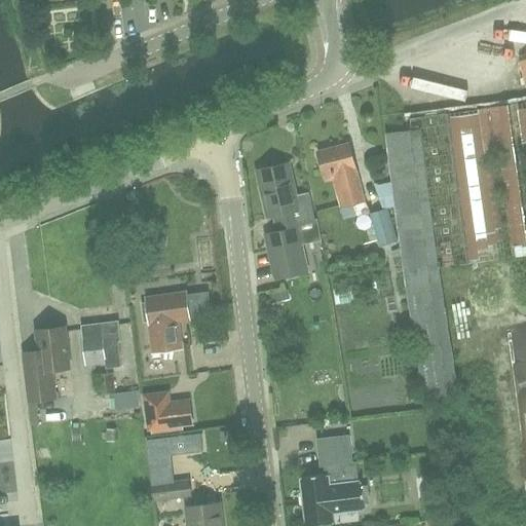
[(396,207),(406,274),(400,275),(401,276),(398,276),(399,285),(402,284),(402,286),(407,285),(414,328),(424,399),(460,393),(449,320),(441,267),(509,257),(494,157),(498,157),(512,257),(525,255),(525,102),(410,118),(412,129),(386,134),(392,182),(375,186),(384,210),(370,214),(380,247),(399,241),(388,209),(396,207)]
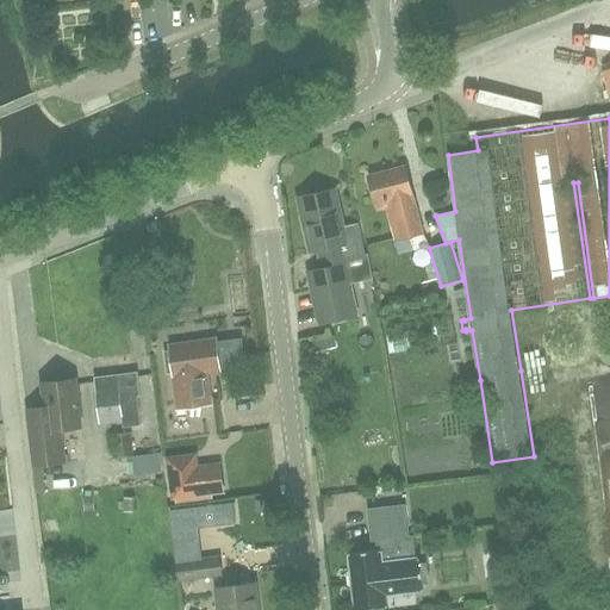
[(410,237),(423,234),(405,167),(368,176),(378,211),(387,209),(397,241),(396,241),(399,255),(414,250),(410,237)]
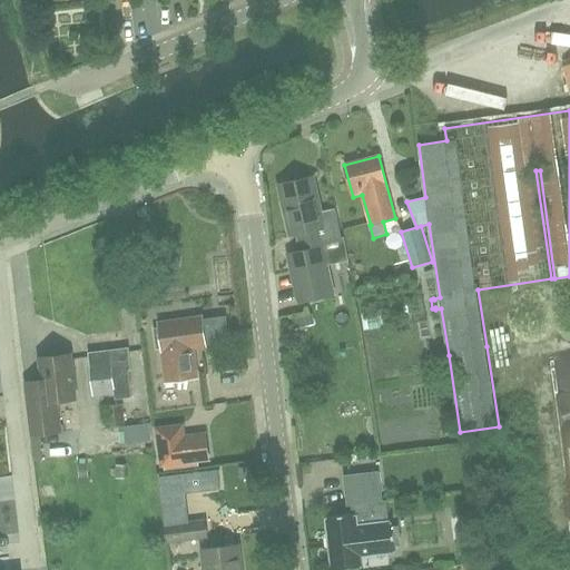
[(291,176),(313,176),(313,158),(291,158),(291,176)]
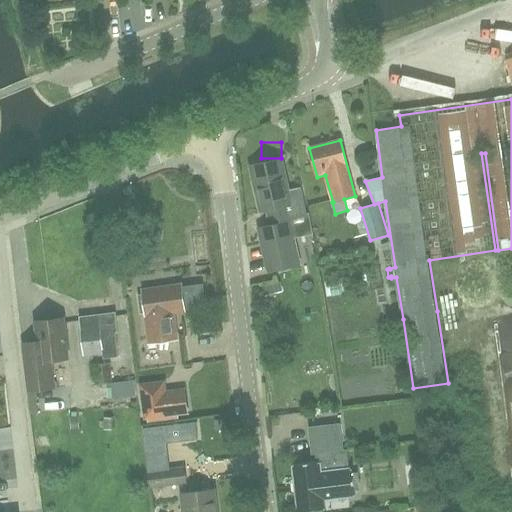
[(282,159),(256,165),(260,183),(256,184),(262,211),(275,208),(278,224),(260,228),(264,244),(266,244),(273,271),(300,264),(289,218),(308,214),(302,188),(288,191),(282,159)]
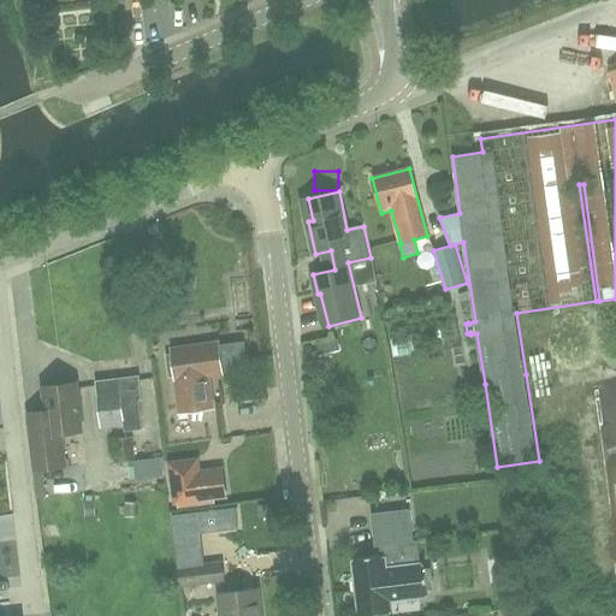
[(205,374),(223,372),(218,343),(173,349),(179,394),(207,390),(205,374)]
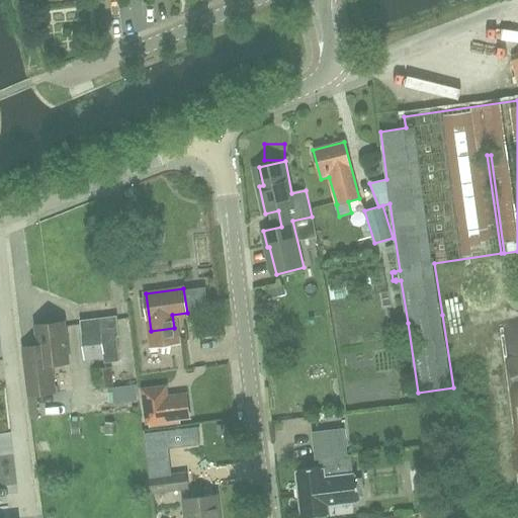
[(119,337),(117,317),(80,321),(85,360),(104,358),(104,363),(119,361),(117,338),(119,337)]
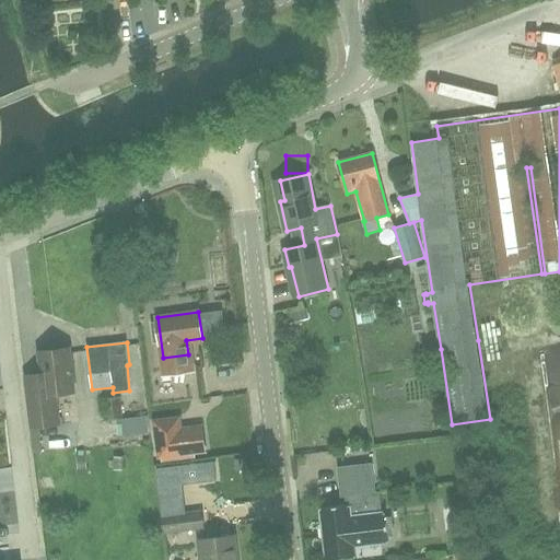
[(38,352),(43,383),(26,384),(31,428),(59,424),(56,394),(74,392),(69,349),(38,352)]
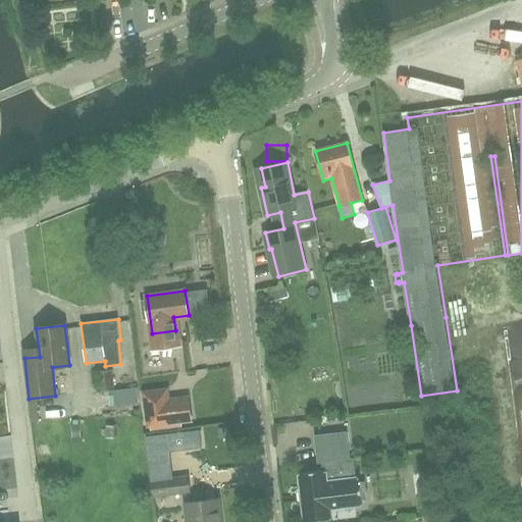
[(146,427),(192,422),(189,396),(169,399),(167,387),(142,392),(146,427)]
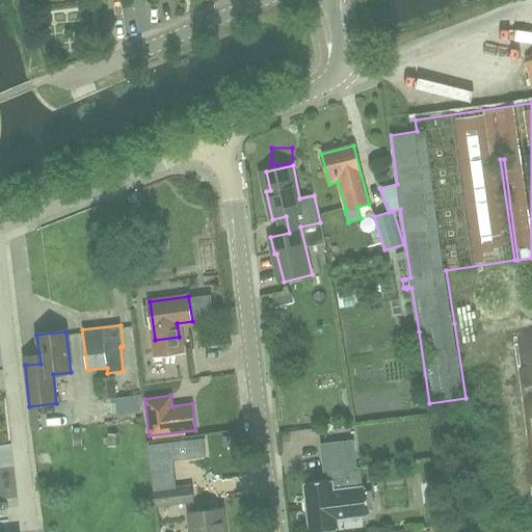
[(85,419),(123,418),(123,402),(84,403),(85,419)]
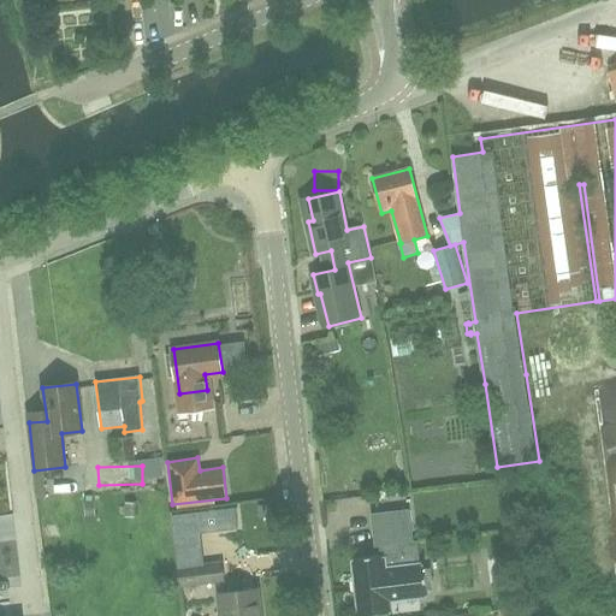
[(375,548),(413,544),(409,517),(372,521),(375,548)]
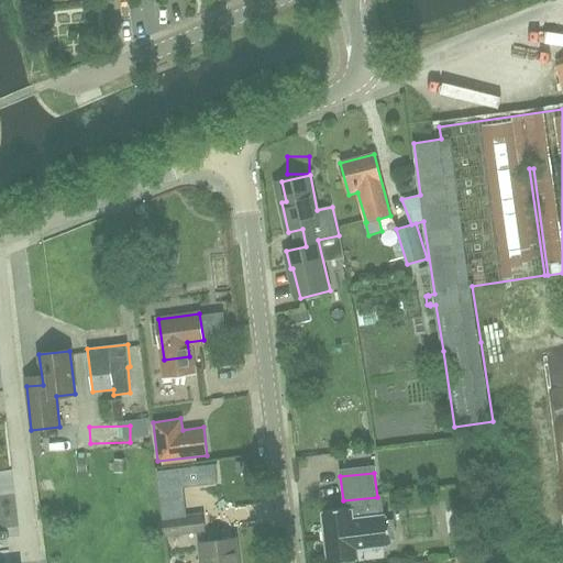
[(343,562),(359,562),(359,561),(356,545),(394,541),(390,514),(365,517),(364,508),(352,509),(323,512),(329,562),(343,562)]
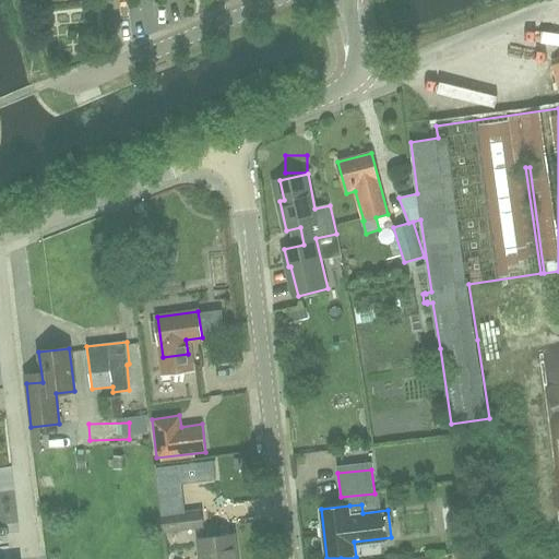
[(174,532),(204,528),(202,509),(171,513),(174,532)]
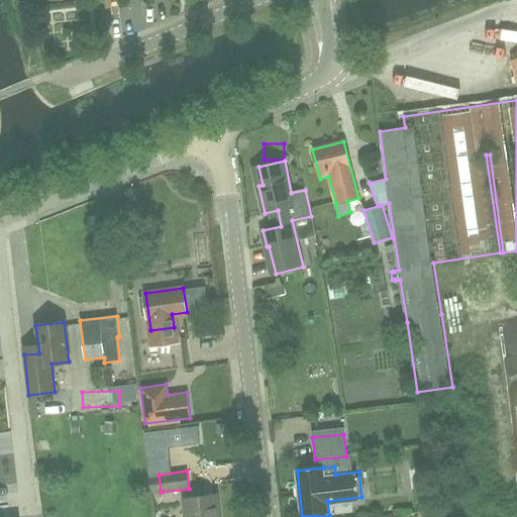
[(185,516),(219,516),(216,495),(184,499),(185,516)]
